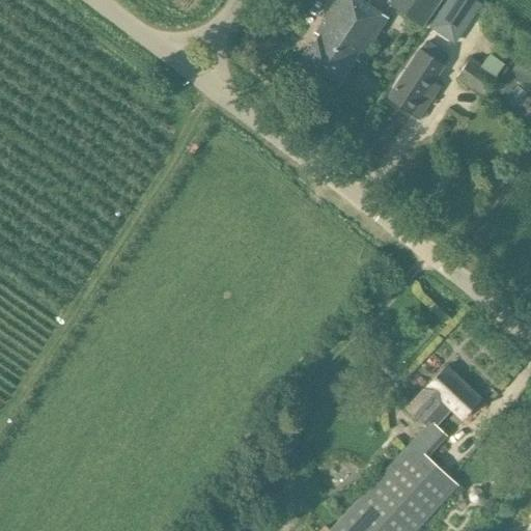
[(358,61),(387,17),(361,0),(335,0),(334,2),(315,32),(319,35),(300,64),(335,87),(354,58),(358,61)]
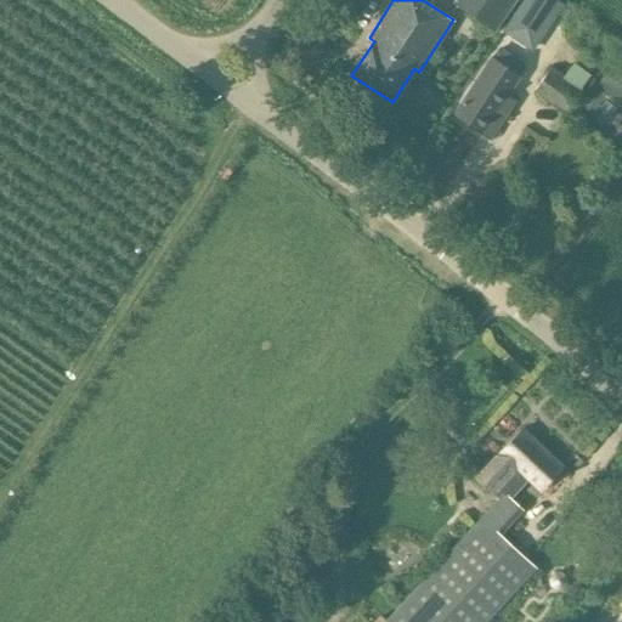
[(454,0),(453,3),(496,32),(516,0),(454,0)]
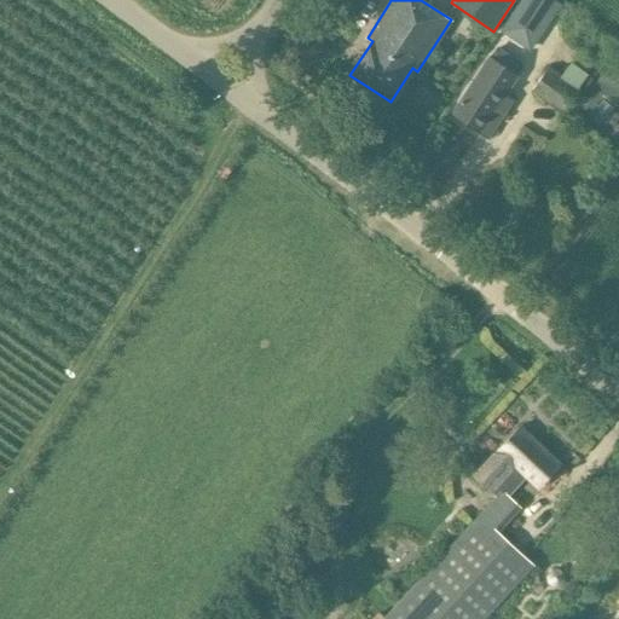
[(522,0),(503,30),(516,39),(542,0),(522,0)]
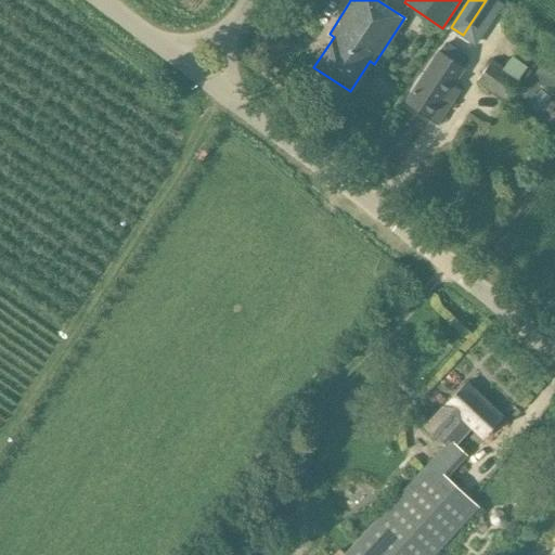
[(438,51),(405,102),(430,118),(431,117),(438,121),(452,101),(444,97),(464,68),(463,67),(468,59),(447,43),(440,52),(438,51)]
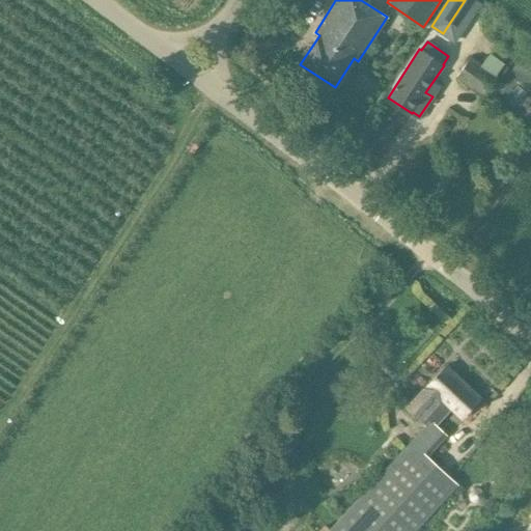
[(456,78),(483,98),(498,78),(471,58),(456,78)]
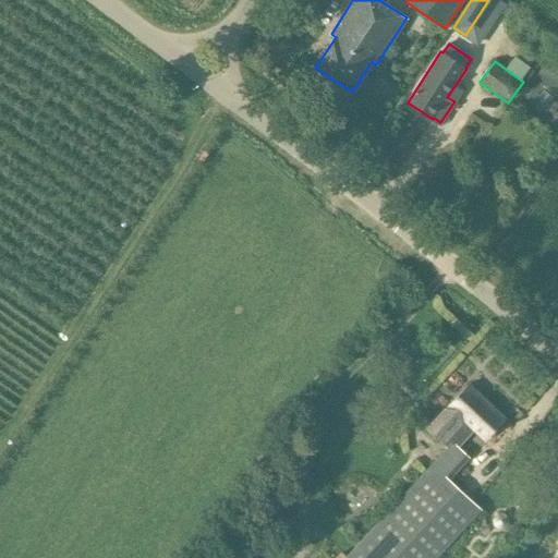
[(450,444),(432,463),(378,521),(343,557),(435,557),(481,509),(450,480),(471,458),(459,448),(475,431),(486,439),(505,420),(468,385),(427,428),(444,444),(446,440),(450,444)]
